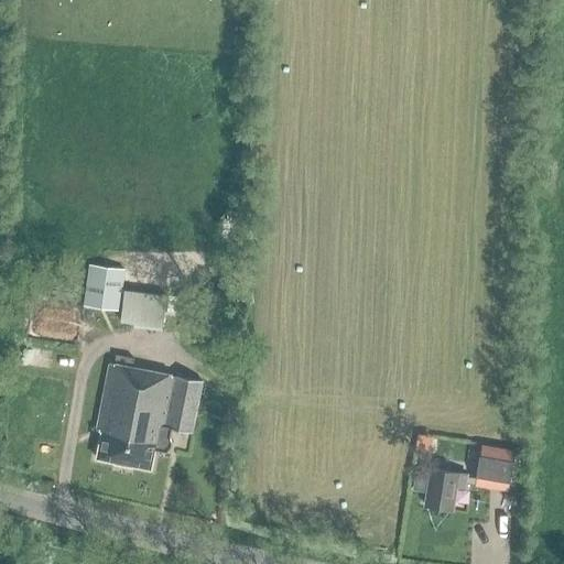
[(89,264),(84,307),(118,312),(125,270),(89,264)]
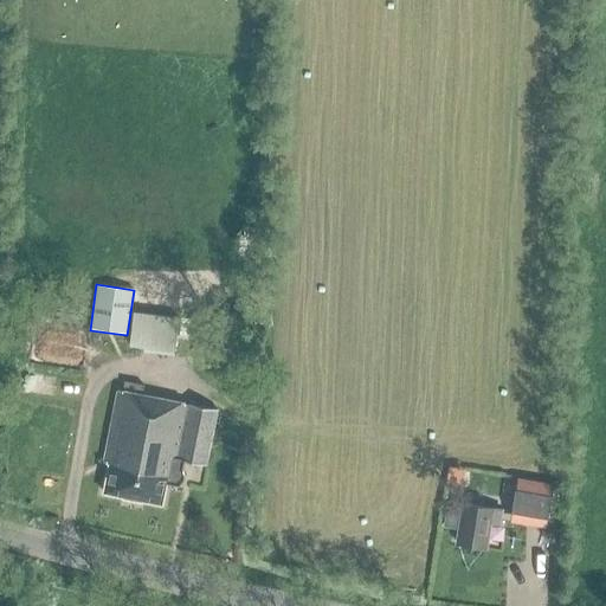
[(178,318),(134,313),(129,346),(174,352),(178,318)]
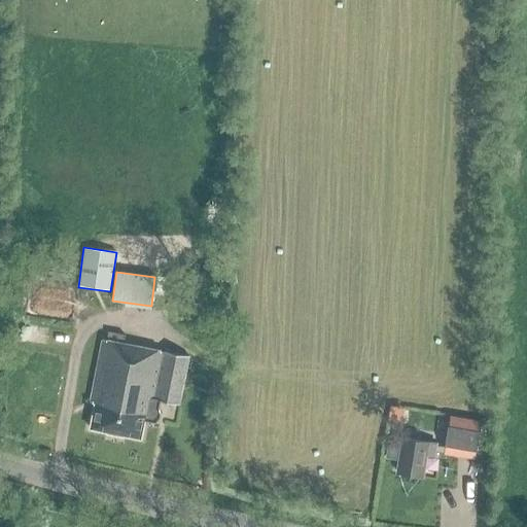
[(160,413),(159,409),(160,400),(179,405),(188,356),(123,343),(125,335),(108,331),(107,340),(102,339),(90,401),(95,402),(90,429),(140,440),(144,421),(155,423),(155,421),(159,418),(160,413)]
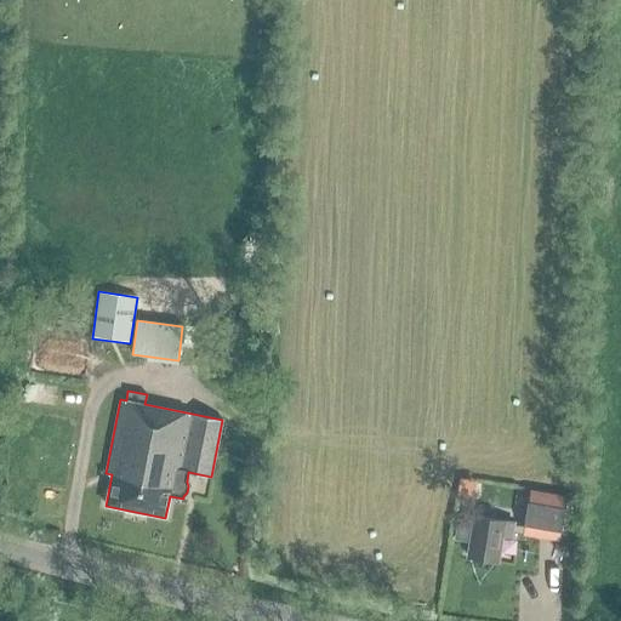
[(474,482),(462,479),(460,494),(472,496),(474,482)]
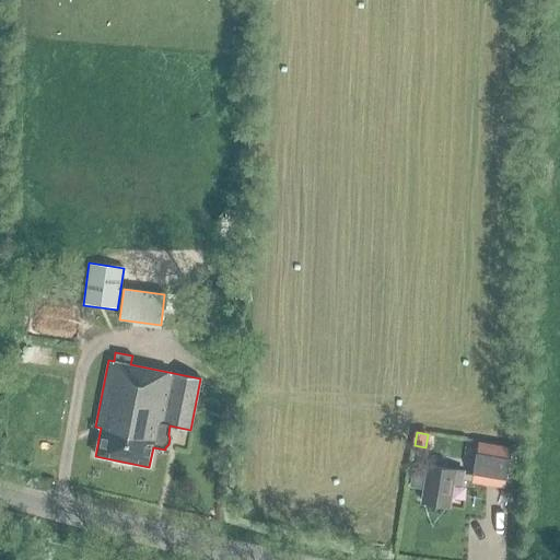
[(504,482),(510,448),(477,442),(471,477),(504,482)]
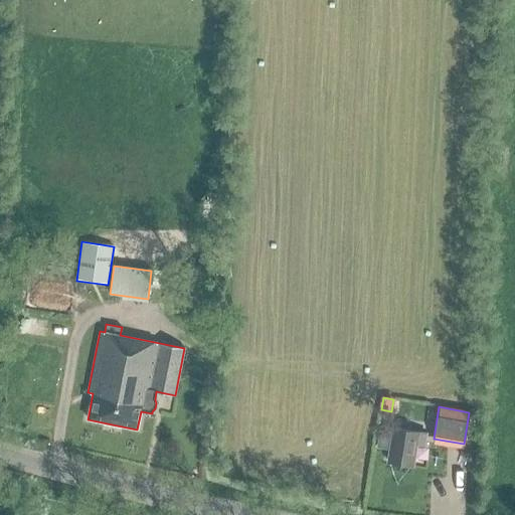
[(387,462),(412,466),(416,445),(424,446),(426,434),(392,428),(387,462)]
